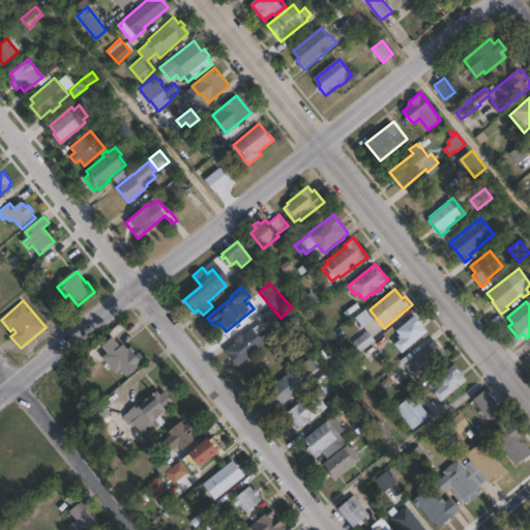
[(430,331),(404,352),(396,343),(403,337),(398,329),(416,315),(430,331)]
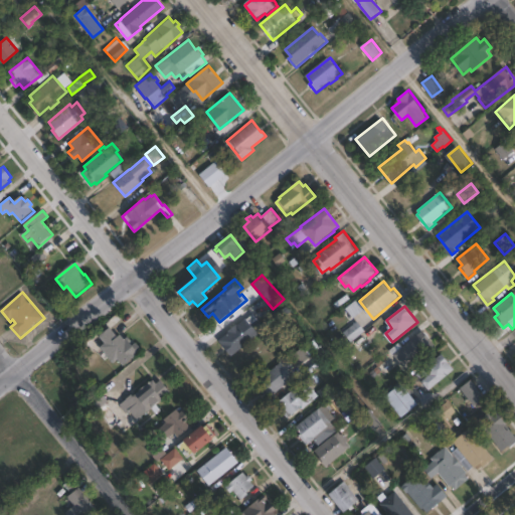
[(253,313),(258,319),(260,318),(267,327),(250,340),(251,342),(243,348),(242,347),(231,356),(219,340),(229,332),(228,330),(236,324),(237,325),(245,318),(246,319),(253,313)]
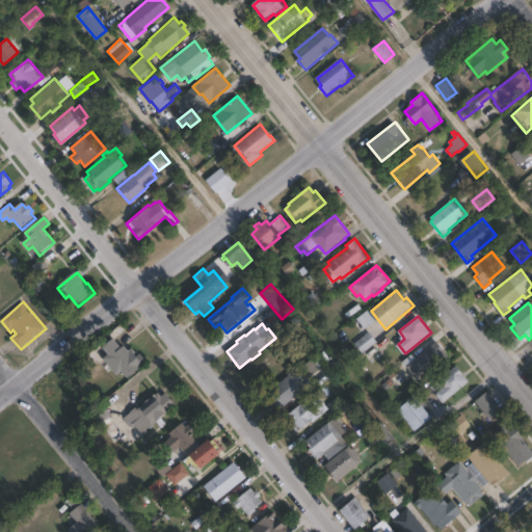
[(377,341),(362,352),(354,342),(369,330),(377,341)]
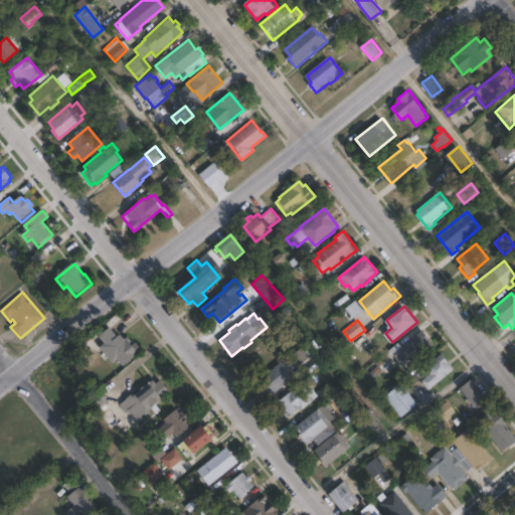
[(112,328),(119,337),(121,335),(125,340),(129,337),(133,342),(131,343),(133,346),(137,343),(143,351),(137,356),(137,357),(125,368),(119,360),(115,364),(102,348),(106,344),(101,338),(112,328)]
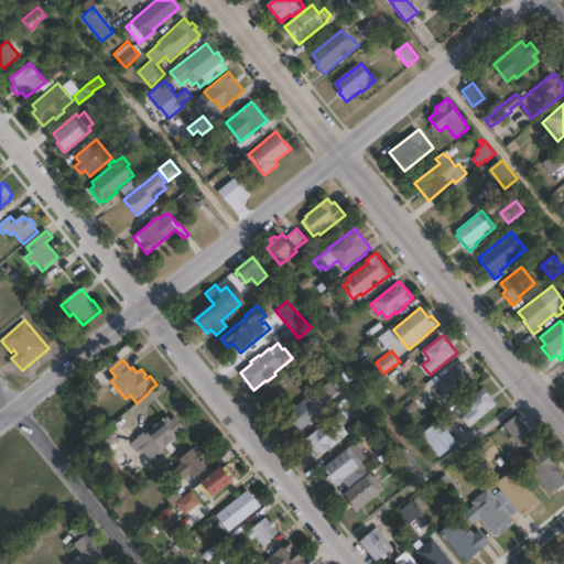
[(411,380),(404,386),(401,380),(396,384),(386,373),(400,361),(409,373),(407,375),(411,380)]
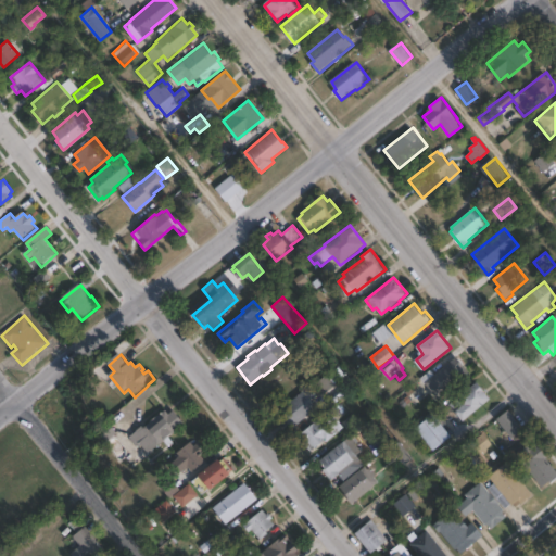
[(457,356),(471,371),(440,399),(426,382),(421,378),(431,369),(436,374),(455,356),(456,357),(457,356)]
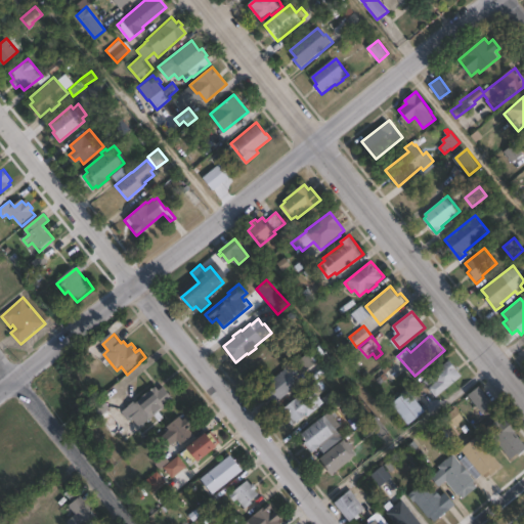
[(315,351),(319,357),(314,360),(315,362),(304,370),(298,361),(309,353),(310,354),(315,351)]
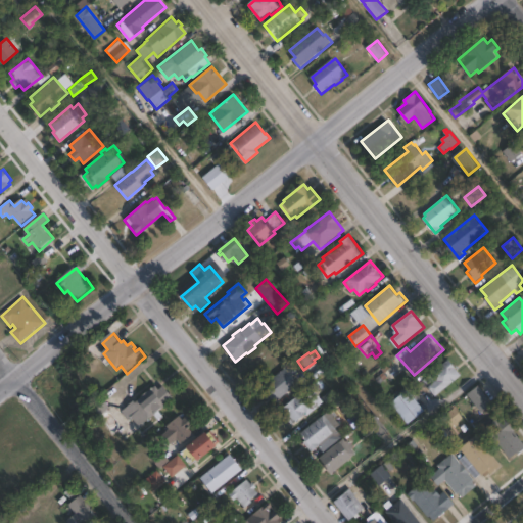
[(445,393),(436,401),(421,381),(449,359),(462,375),(443,390),(445,393)]
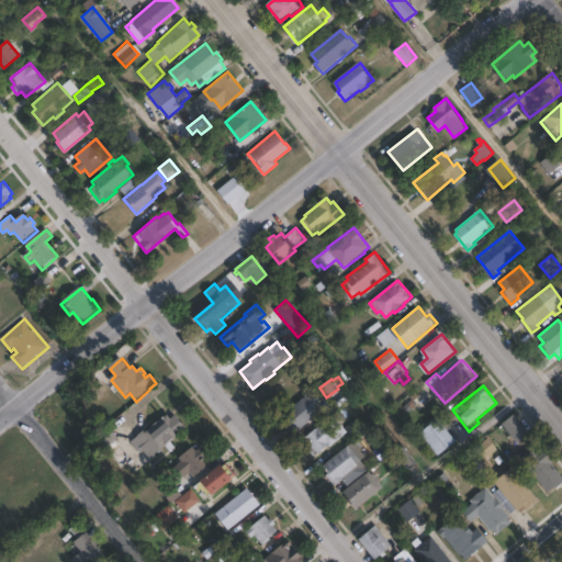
[(323,411),(295,433),(281,416),(313,390),(322,400),(316,403),(323,411)]
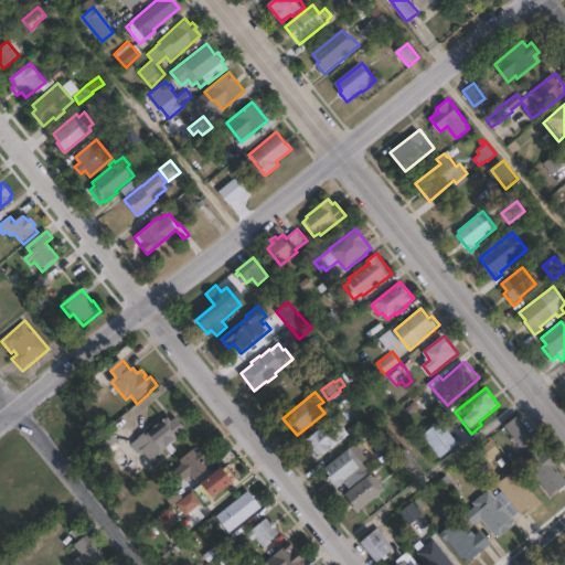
[(535,437),(523,446),(508,426),(520,416),(535,437)]
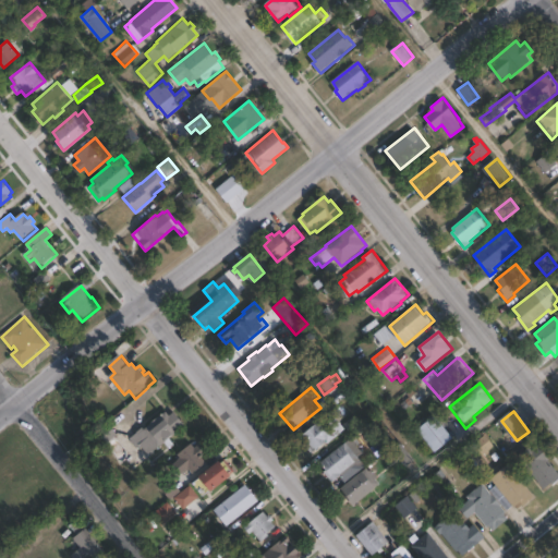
[(176,412),(189,429),(172,441),(174,445),(169,449),(165,443),(147,455),(142,448),(138,450),(131,439),(138,434),(137,433),(144,428),(146,431),(153,426),(152,424),(168,412),(170,416),(176,412)]
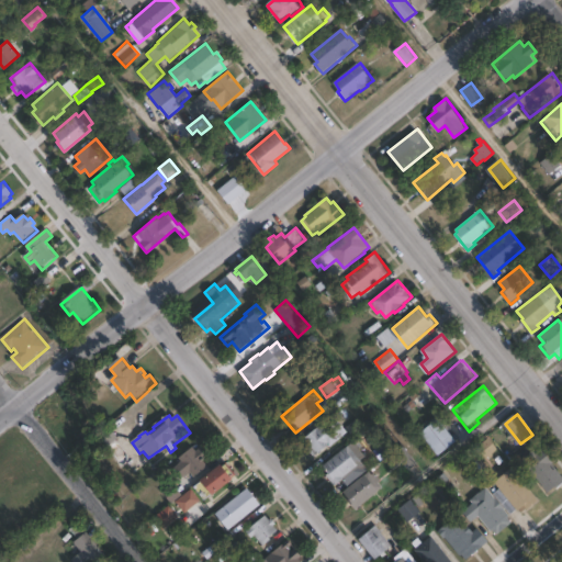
[(447,449),(439,456),(420,433),(439,417),(458,440),(447,449)]
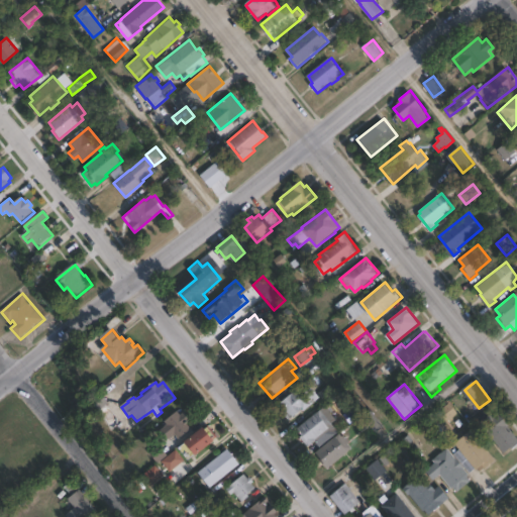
[(298,389),(300,392),(302,390),(305,395),(304,396),(311,405),(290,421),(279,407),(282,404),(281,402),(298,389)]
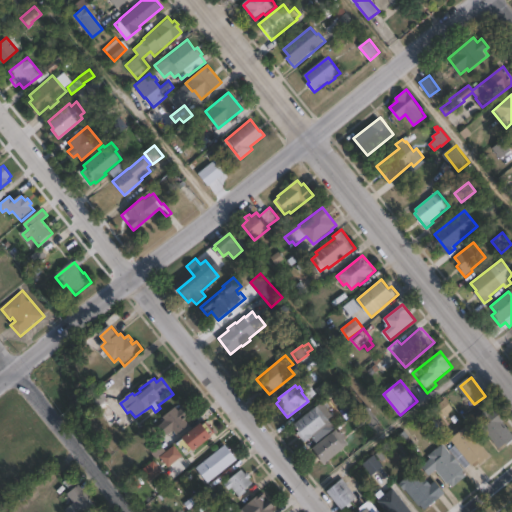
[(455,408),(444,417),(435,406),(447,397),(455,408)]
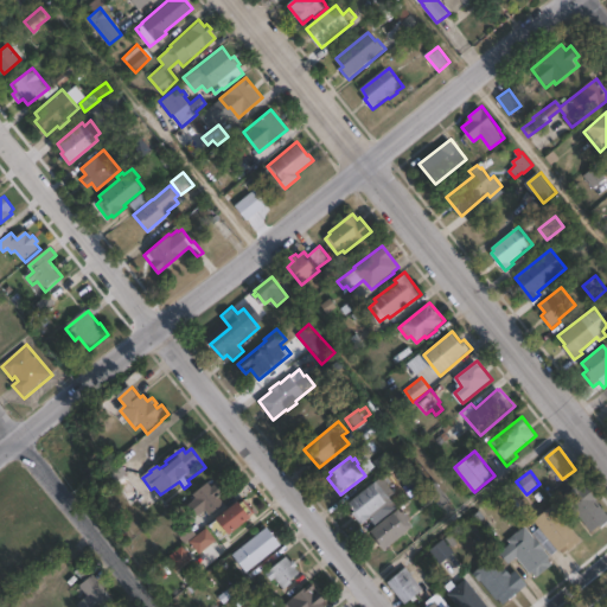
[(383,477),(385,479),(388,477),(393,481),(389,485),(395,493),(390,497),(398,506),(376,524),(371,519),(363,525),(352,512),(357,509),(351,502),(383,477)]
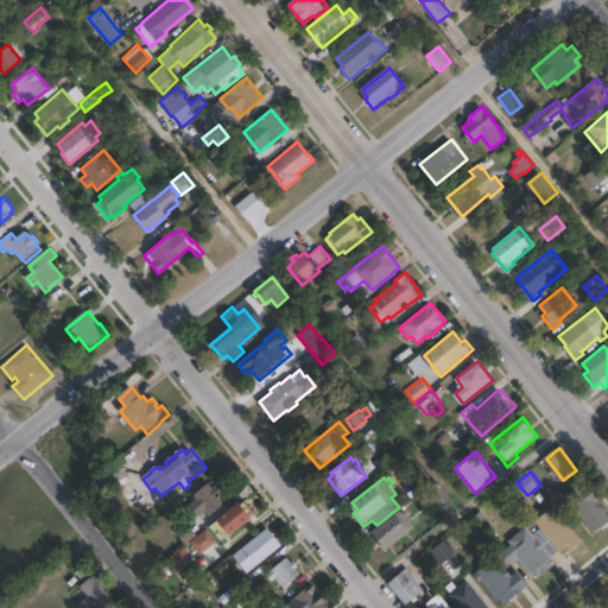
[(451,501),(443,508),(428,489),(436,482),(451,501)]
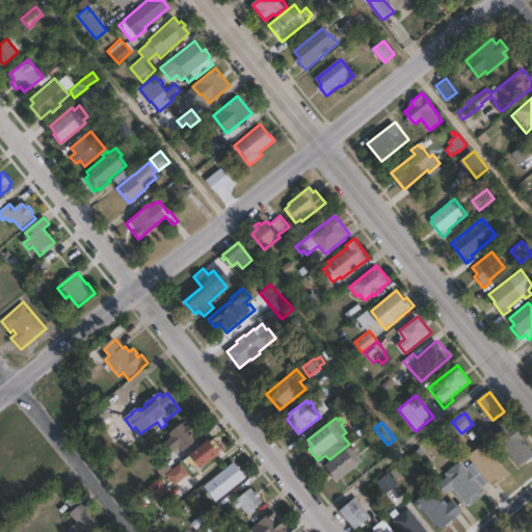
[(192,424),(198,432),(193,435),(198,443),(185,452),(182,448),(170,456),(163,446),(174,439),(170,434),(184,424),(187,428),(192,424)]
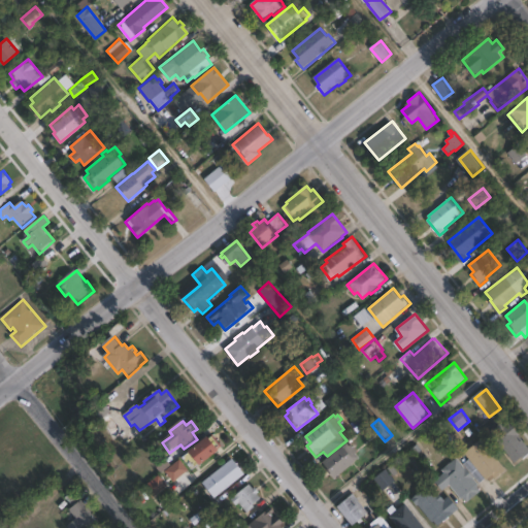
[(510,421),(522,434),(520,435),(527,444),(527,453),(516,462),(500,443),(498,446),(491,436),(493,434),(491,432),(504,421),(506,424),(510,421)]
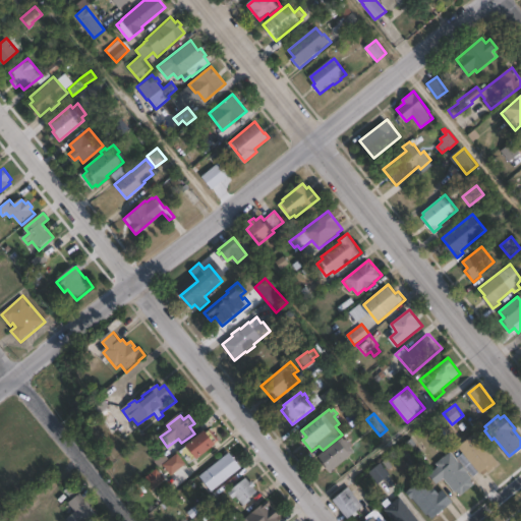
[(209,431),(211,433),(212,432),(219,442),(218,443),(220,446),(201,461),(197,456),(189,463),(181,452),(209,431)]
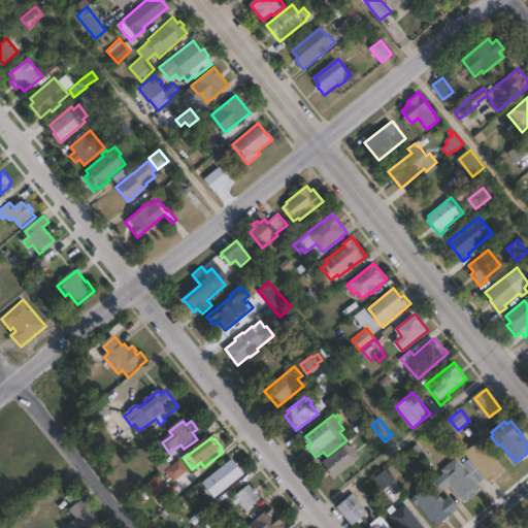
[(486,437),(491,443),(488,447),(507,470),(497,479),(494,474),(488,480),(465,452),(466,451),(463,447),(473,438),(477,443),(486,437)]
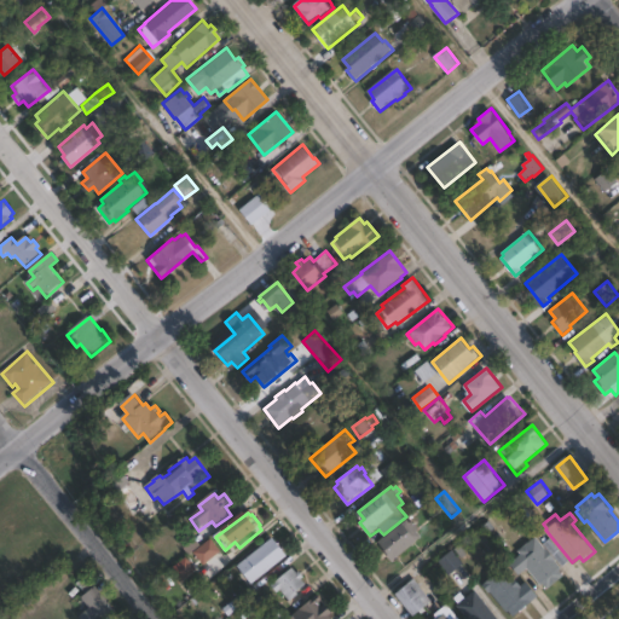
[(409,519),(411,522),(414,520),(421,530),(418,531),(423,537),(417,542),(393,562),(383,549),(385,548),(379,541),(403,521),(403,522),(409,519)]
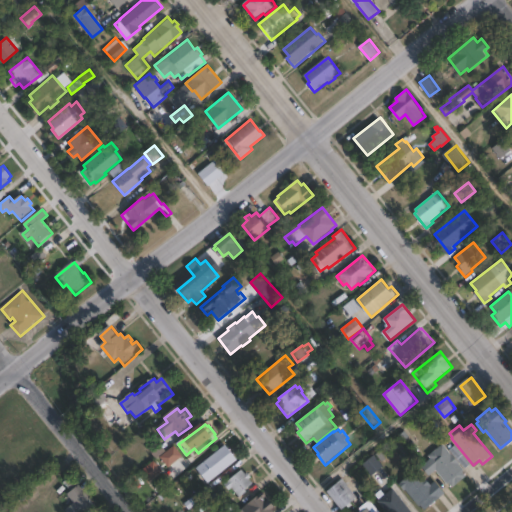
[(449,442),(466,462),(463,466),(469,475),(453,488),(449,482),(448,484),(436,470),(429,476),(422,466),(431,458),(429,455),(444,443),(446,445),(449,442)]
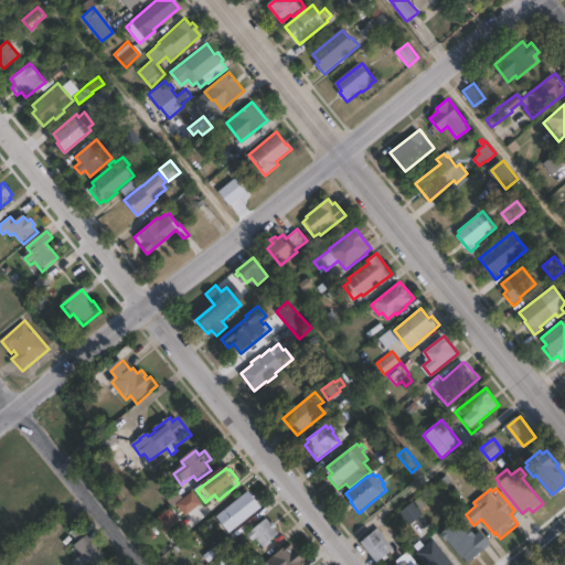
[(264,505),(232,532),(219,515),(251,489),(264,505)]
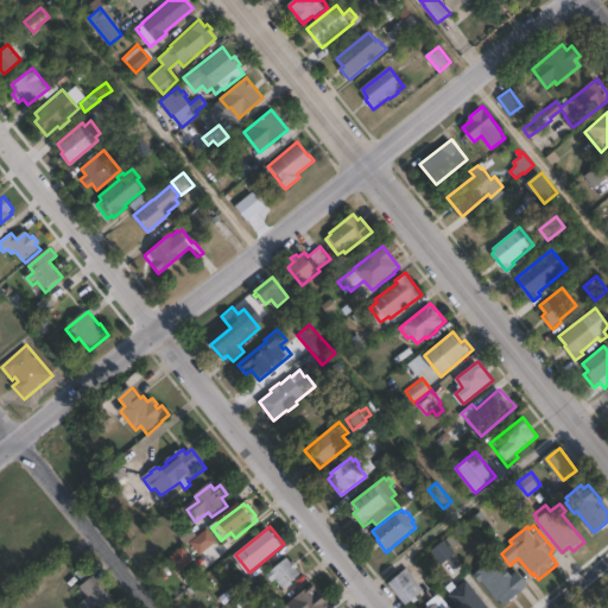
[(455,552),(441,563),(431,550),(444,539),(455,552)]
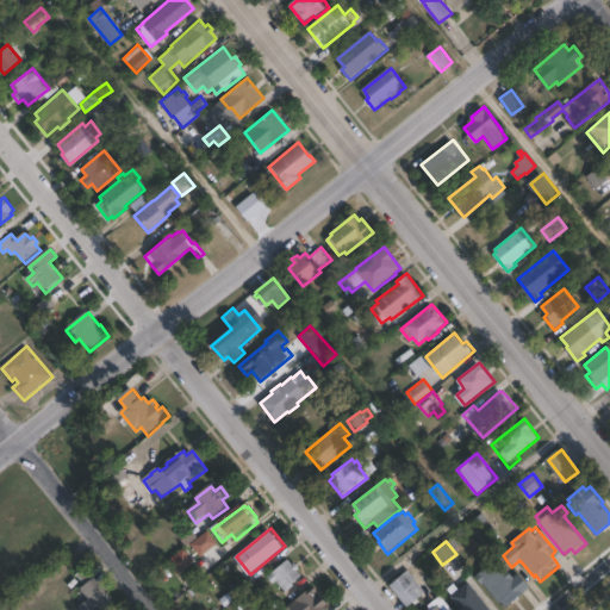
[(184,548),(188,554),(190,553),(192,556),(191,558),(194,561),(193,562),(194,564),(191,566),(191,565),(184,571),(184,572),(181,574),(180,573),(176,576),(169,567),(168,568),(167,566),(168,564),(167,562),(184,548)]
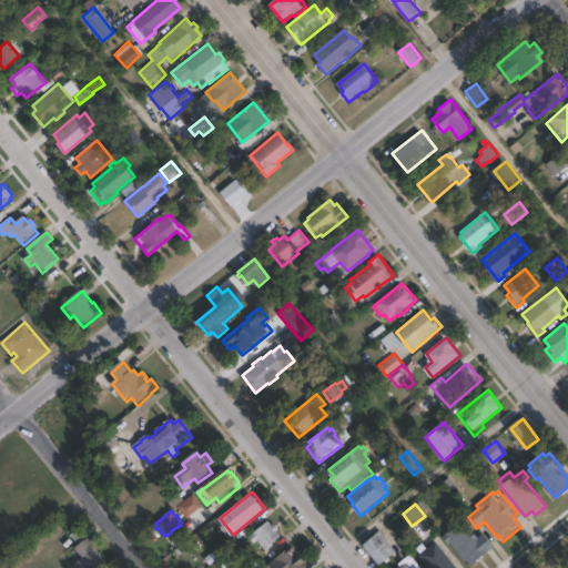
[(464,518),(479,537),(484,534),(494,547),(473,564),(468,558),(466,559),(452,540),(449,541),(443,534),(464,518)]
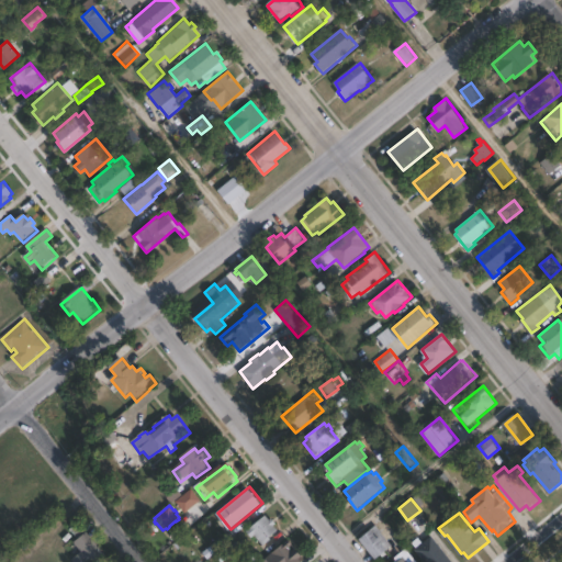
[(268,514),(271,519),(274,517),(278,523),(276,525),(280,529),(271,537),(272,539),(265,544),(257,535),(254,538),(248,530),(268,514)]
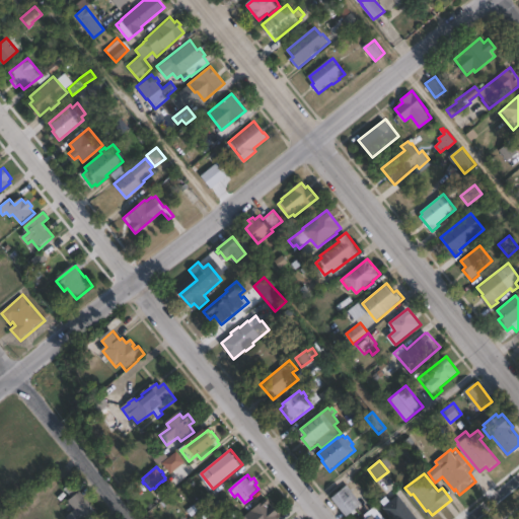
[(358,510),(353,513),(352,511),(349,514),(334,495),(348,483),(363,502),(360,504),(361,506),(357,508),(358,510)]
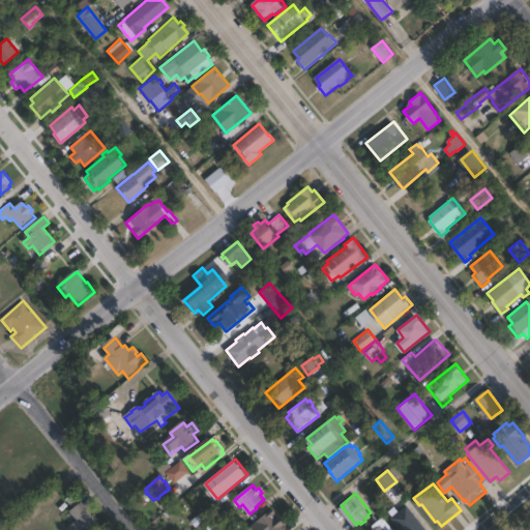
[(94,523),(86,529),(64,529),(72,521),(66,512),(79,503),(94,523)]
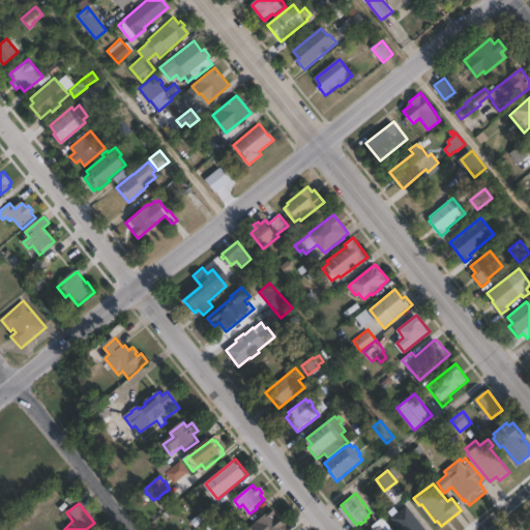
[(429,529),(402,529),(391,517),(408,503),(429,529)]
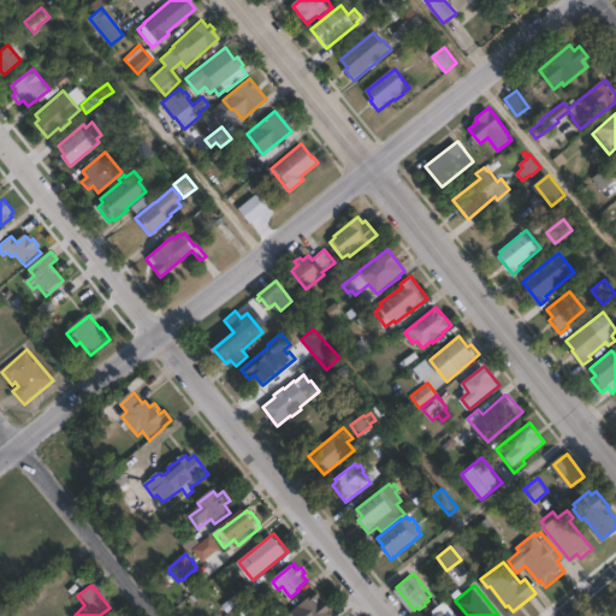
[(332,615),(330,615),(286,615),(320,591),(333,609),(330,611),(332,615)]
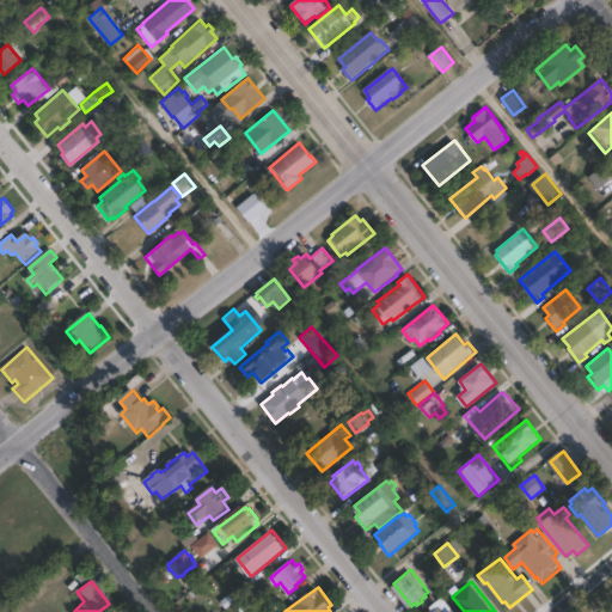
[(429,611),(427,607),(444,594),(457,611),(429,611)]
